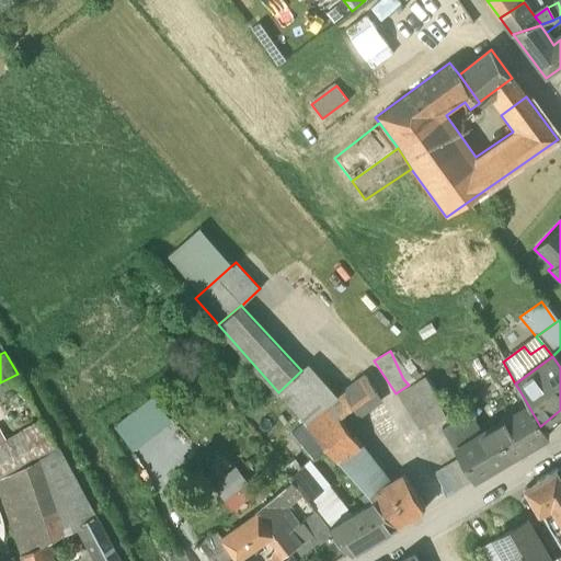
[(515,384),(503,362),(493,367),(508,396),(519,390),(515,384)]
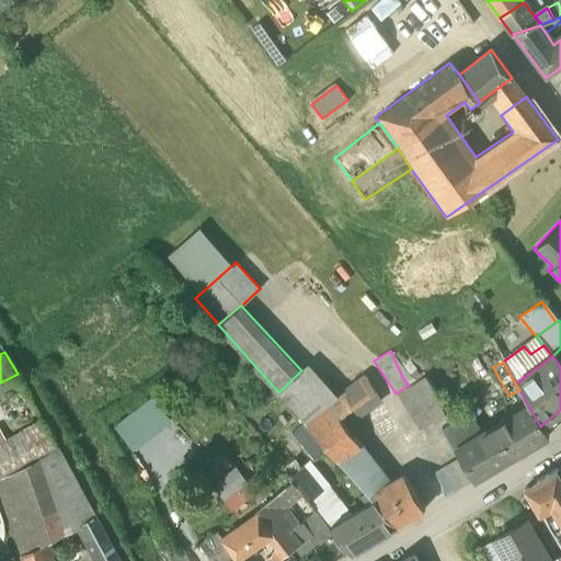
[(308,363),(300,369),(301,370),(278,392),(305,422),(338,396),(335,395),(308,363)]
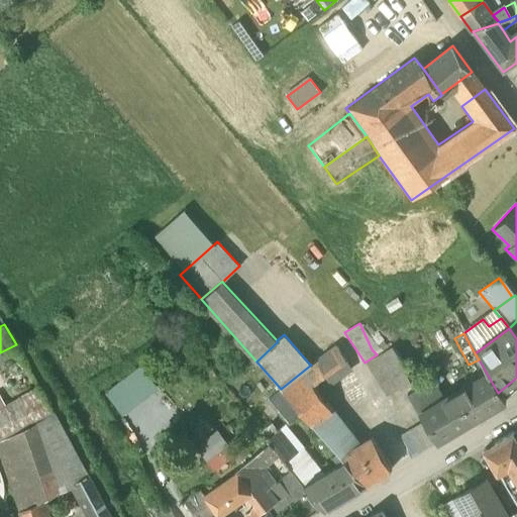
[(309,364),(311,365),(281,389),(288,396),(304,417),(311,424),(332,412),(331,410),(311,386),(323,377),(345,360),(334,345),(309,364)]
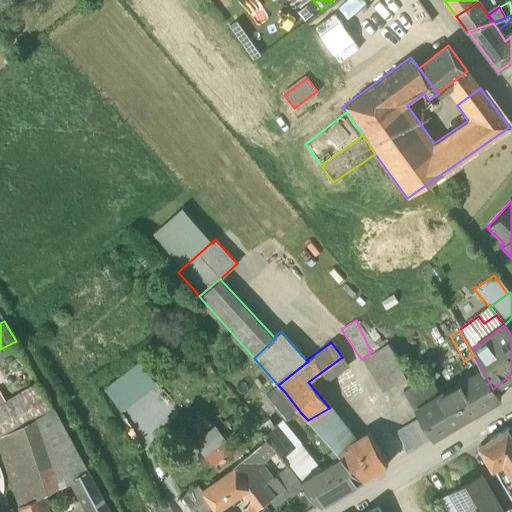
[(373,351),(396,383),(405,377),(402,369),(404,368),(387,342),(373,351)]
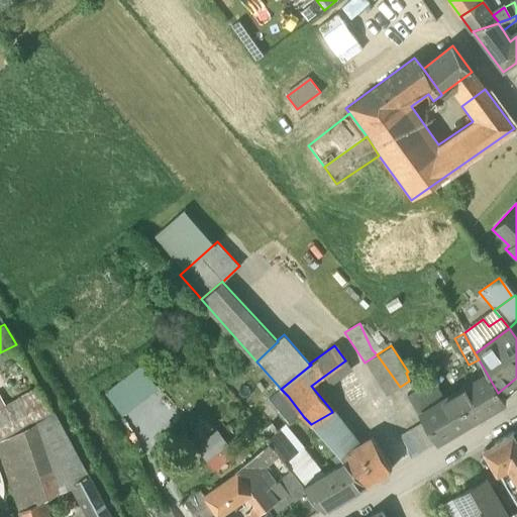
[(365,363),(386,396),(400,387),(377,354),(365,363)]
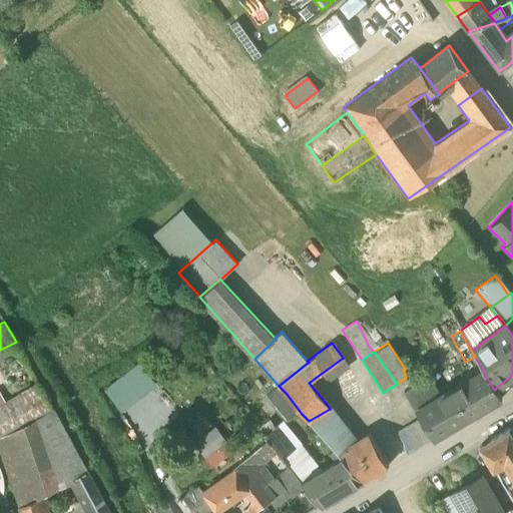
[(343,358),(321,374),(328,384),(350,368),(343,358)]
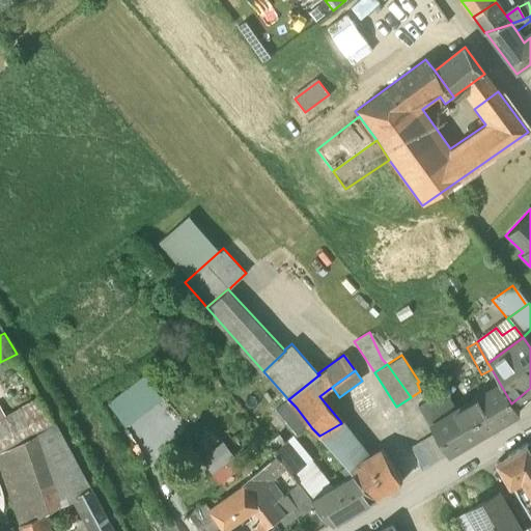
[(130,426),(166,398),(147,373),(111,401),(130,426)]
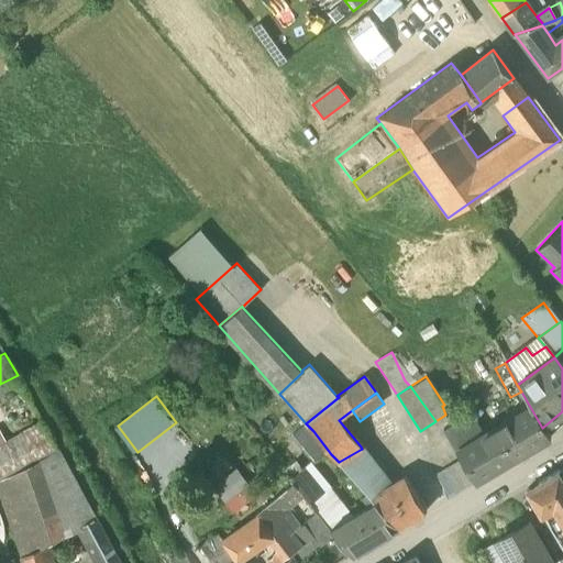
[(530,408),(493,431),(512,461),(549,439),(542,428),(530,408)]
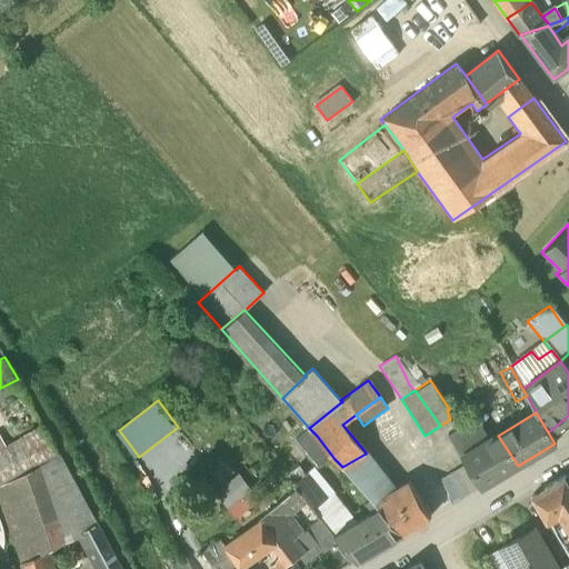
[(0,447),(0,482),(56,453),(41,427),(0,447)]
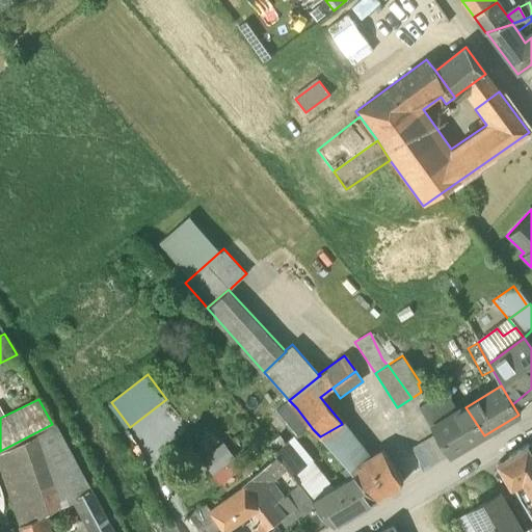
[(273,409),(295,435),(309,424),(286,399),(273,409)]
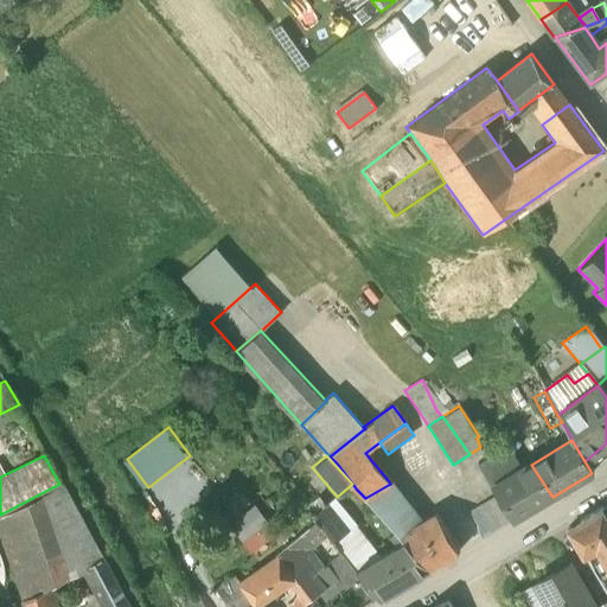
[(490,468),(496,479),(516,468),(511,458),(490,468)]
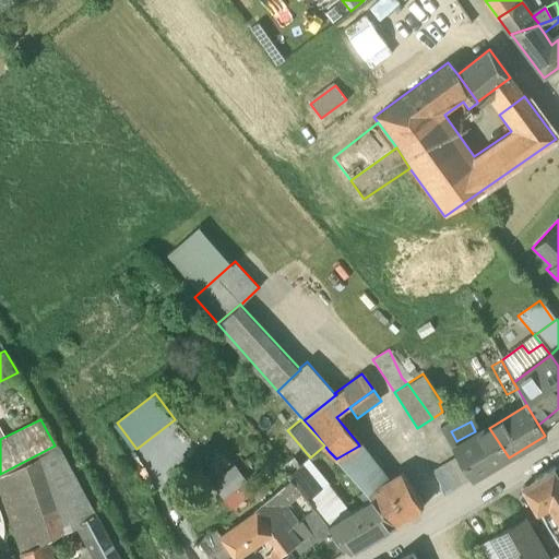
[(358,443),(359,445),(336,459),(366,492),(390,478),(360,442),(358,443)]
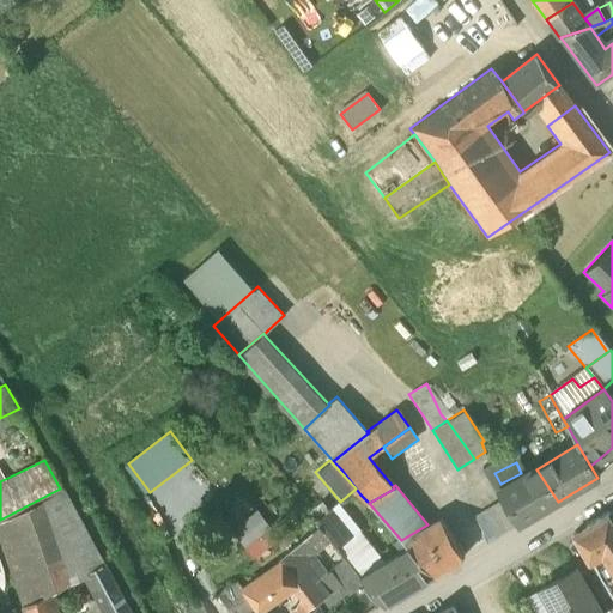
[(0,520),(0,544),(4,557),(74,517),(60,489),(0,520)]
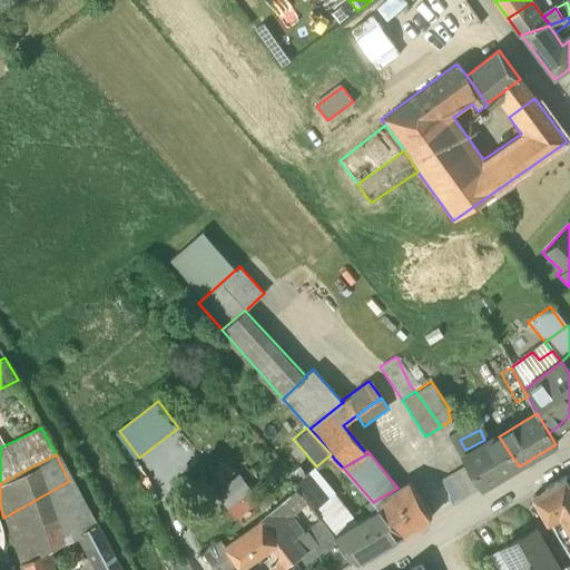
[(493,458),(474,469),(483,487),(503,474),(493,458)]
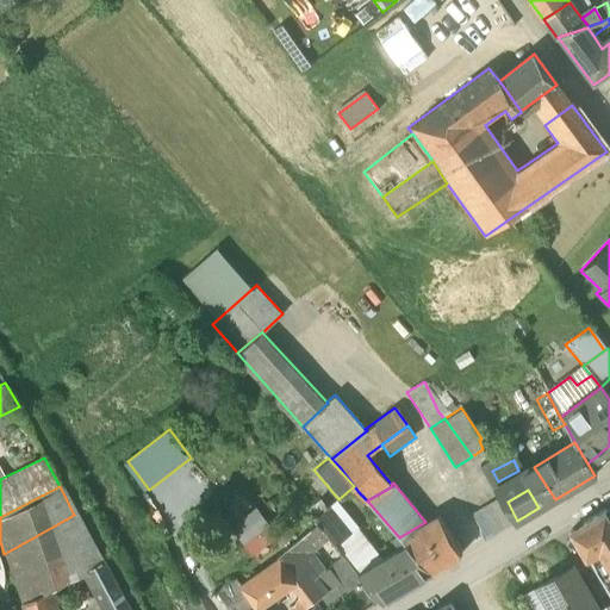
[(517,521),(508,502),(504,496),(472,515),(486,540),(517,521)]
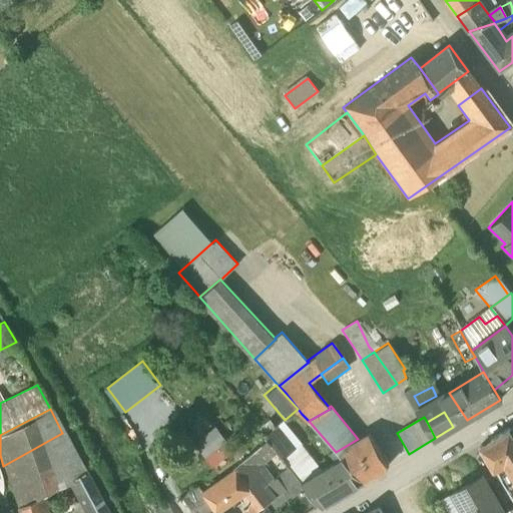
[(258,428),(265,436),(276,428),(269,420),(258,428)]
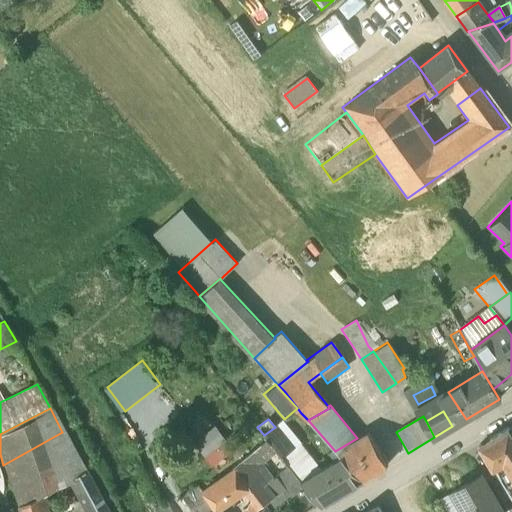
[(287,467),(298,481),(319,469),(281,422),(278,424),(297,446),(280,460),(287,467)]
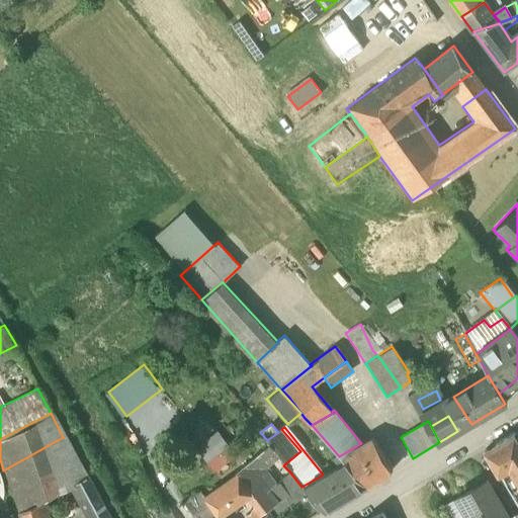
[(194,446),(206,461),(229,445),(217,429),(194,446)]
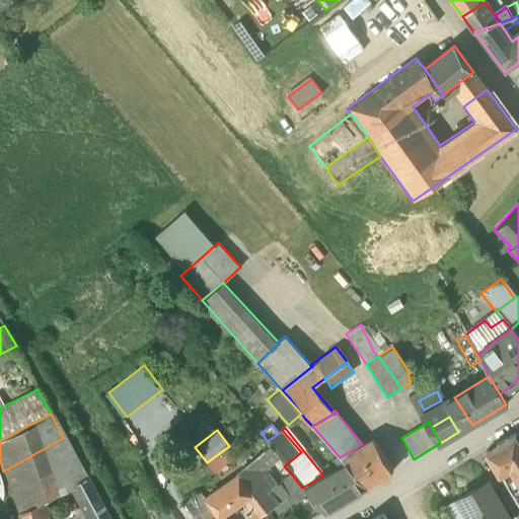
[(277,460),(284,466),(301,452),(282,430),(279,433),(268,441),(263,445),(266,449),(277,460)]
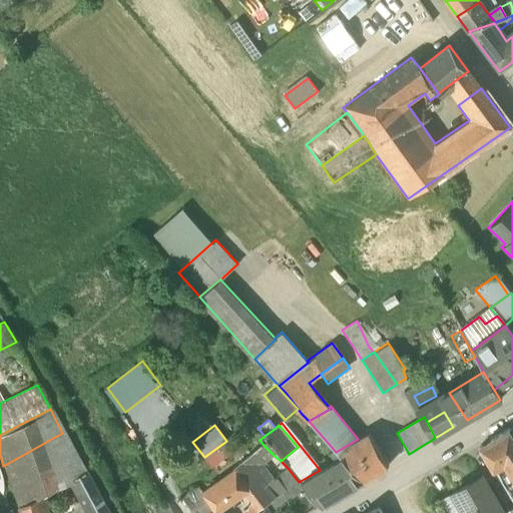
[(512,436),(509,430),(479,449),(492,470),(504,463),(512,477),(512,436)]
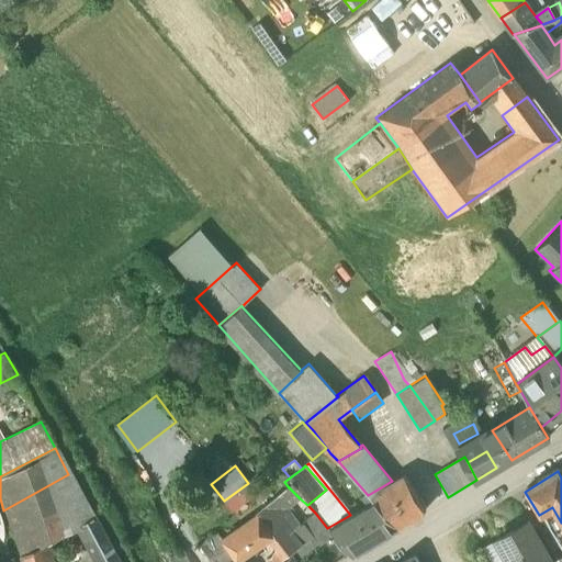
[(3,510),(17,551),(47,536),(70,524),(79,540),(97,531),(68,474),(3,510)]
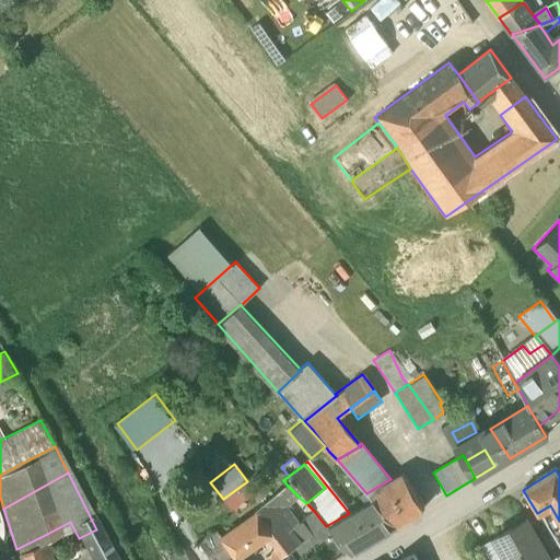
[(396,476),(391,479),(366,493),(372,499),(394,525),(418,510),(396,476)]
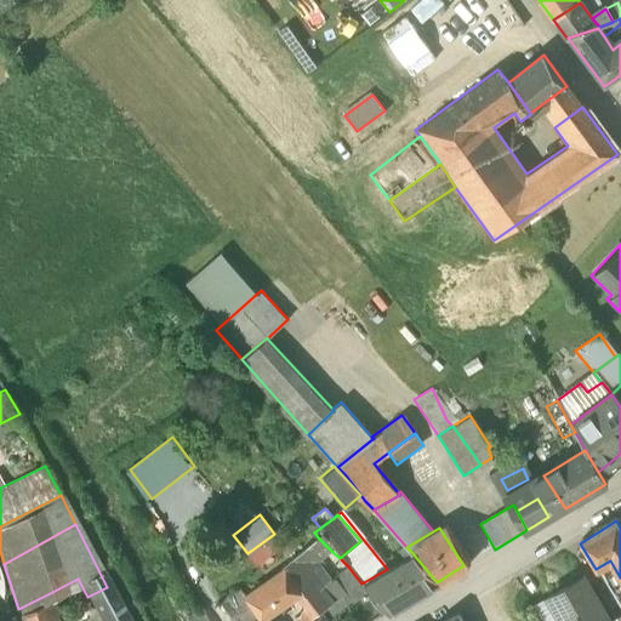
[(319,562),(331,551),(318,537),(294,553),(322,586),(326,582),(331,579),(319,562)]
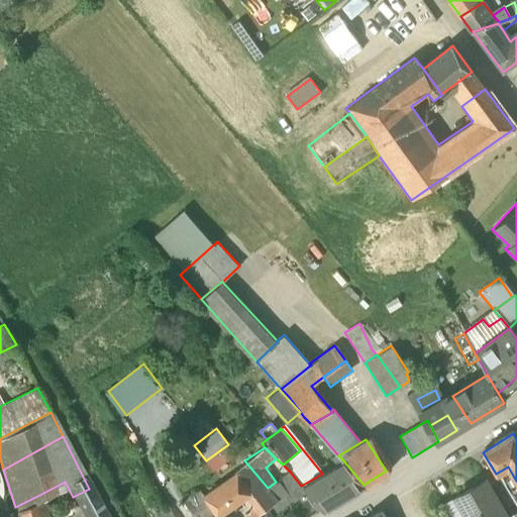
[(276,482),(283,477),(277,470),(283,464),(276,458),(266,468),(276,482)]
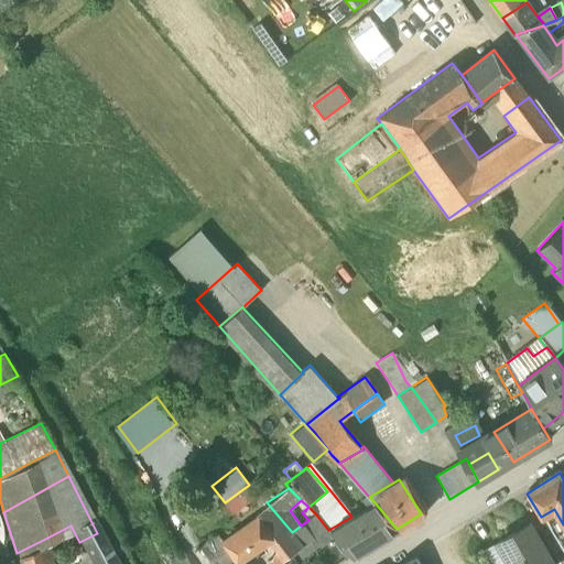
[(292,532),(267,502),(251,513),(257,521),(227,542),(243,561),(272,540),(279,549),(270,555),(272,563),(303,539),(296,529),(292,532)]
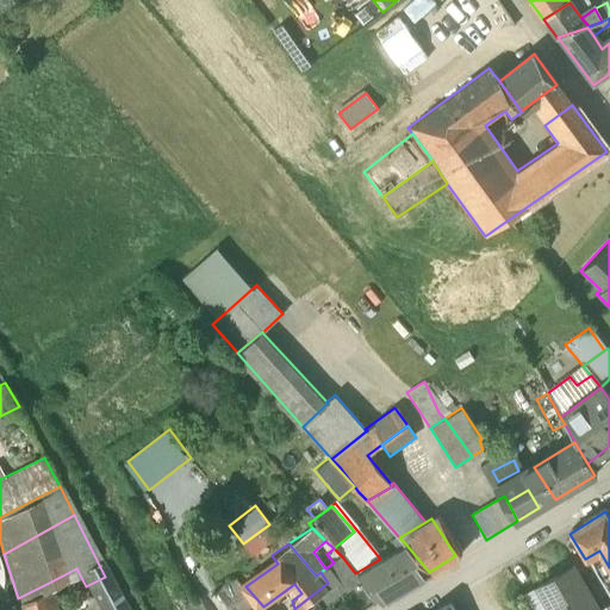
[(429,572),(405,543),(380,559),(355,573),(362,582),(379,602),(429,572)]
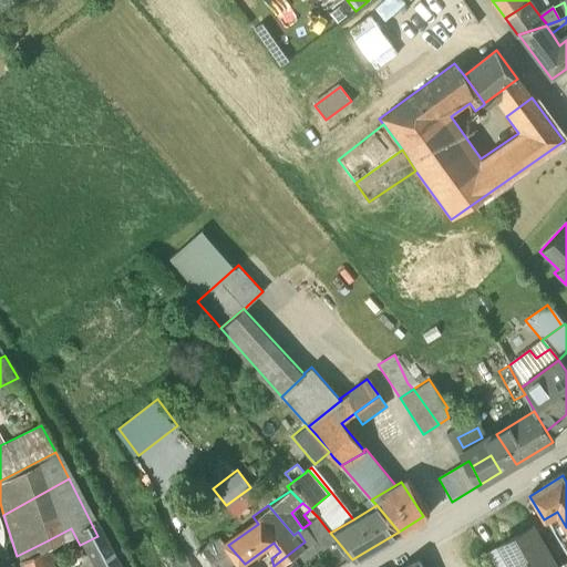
[(310,523),(318,517),(310,509),(303,515),(310,523)]
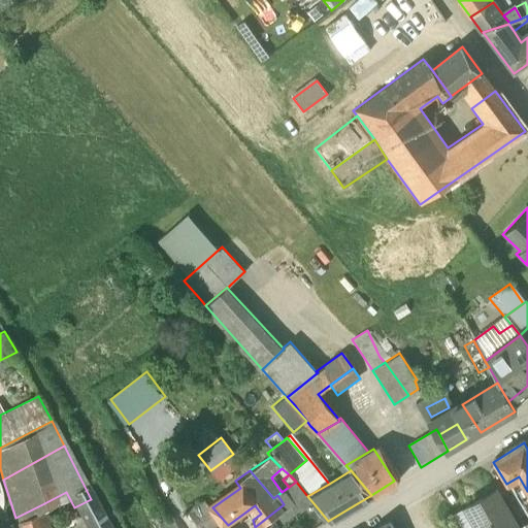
[(284,504),(255,527),(278,527),(314,503),(307,496),(296,482),(289,487),(282,492),(277,495),(284,504)]
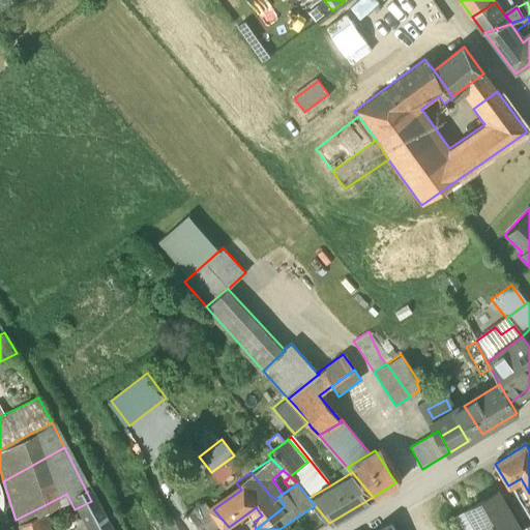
[(524,514),(510,491),(500,497),(513,521),(524,514)]
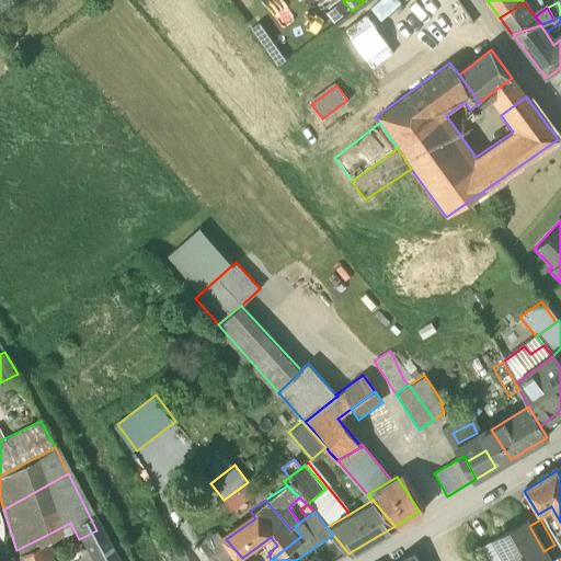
[(527,522),(495,540),(506,560),(549,560),(544,551),(529,526),(527,522)]
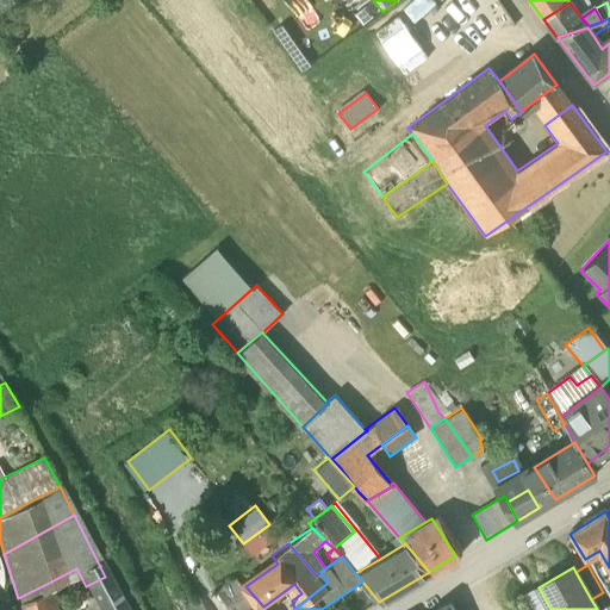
[(122,609),(105,577),(86,586),(98,609),(122,609)]
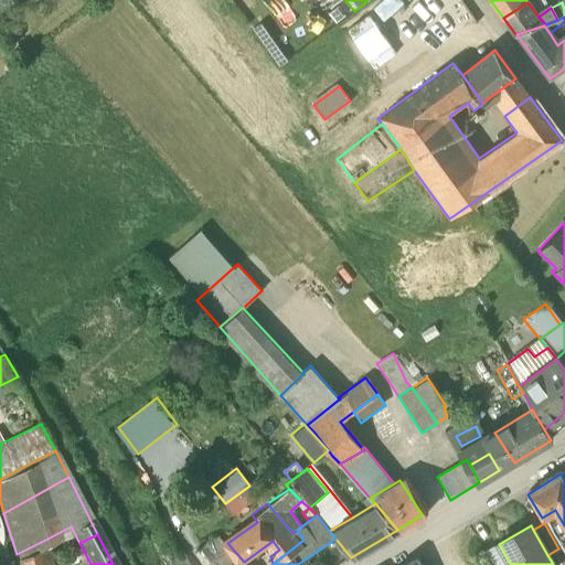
[(234,564),(215,536),(176,553),(178,556),(182,564),(234,564)]
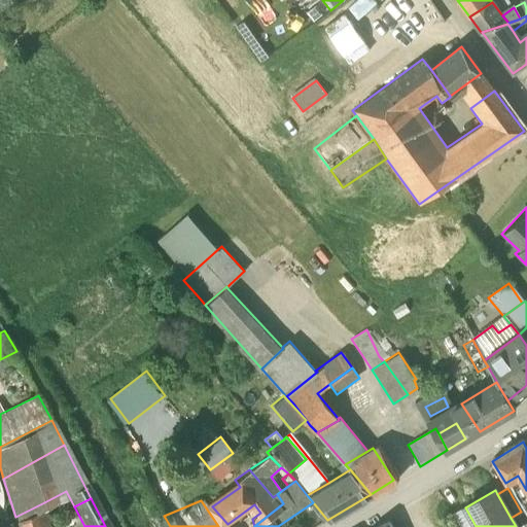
[(53,526),(44,502),(15,517),(19,525),(19,526),(40,526),(41,526),(53,526)]
